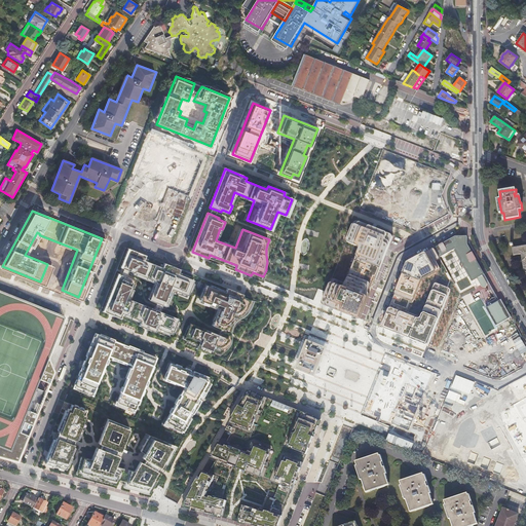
[(358,221),(354,223),(346,239),(348,242),(360,248),(360,250),(347,282),(344,283),(334,278),(331,279),(323,302),(324,305),(359,318),(361,317),(392,239),(391,235),(358,221)]
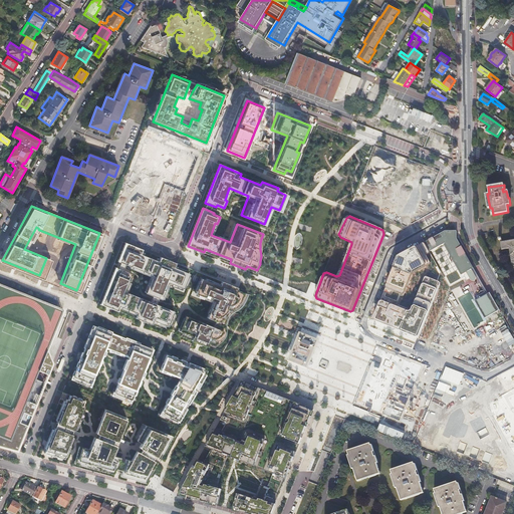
[(459,231),(459,227),(451,227),(451,231),(445,231),(427,242),(431,251),(445,242),(463,273),(467,271),(471,278),(472,279),(473,280),(474,280),(475,280),(476,279),(477,277),(477,276),(472,268),(455,238),(455,231),(459,231)]
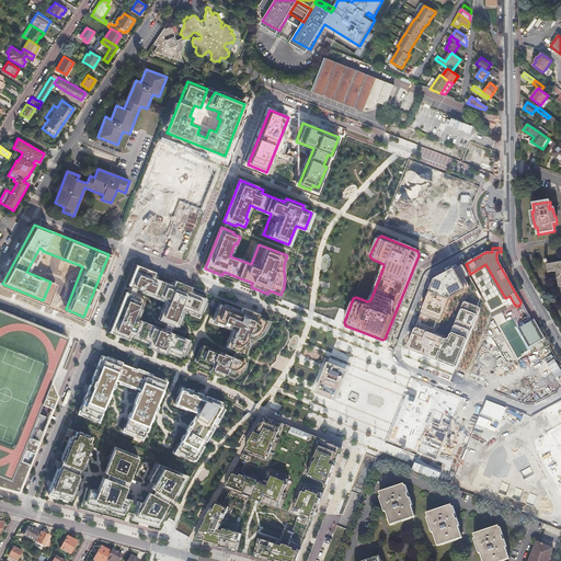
[(560,261),(546,264),(548,272),(549,272),(549,274),(553,274),(556,282),(558,281),(559,287),(560,286),(560,261)]
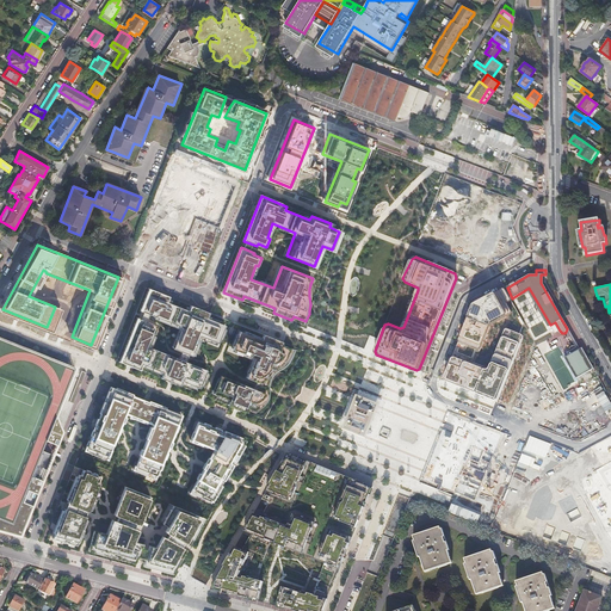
[(505,290),(504,289),(474,306),(445,377),(445,380),(445,381),(446,382),(494,401),(497,401),(498,401),(499,399),(523,339),(523,337),(522,335),(507,329),(506,331),(491,368),(486,365),(485,368),(475,363),(476,358),(474,358),(476,352),(480,353),(491,328),(492,326),(512,315),(512,312),(507,304),(507,303),(511,302),(511,301),(505,290)]
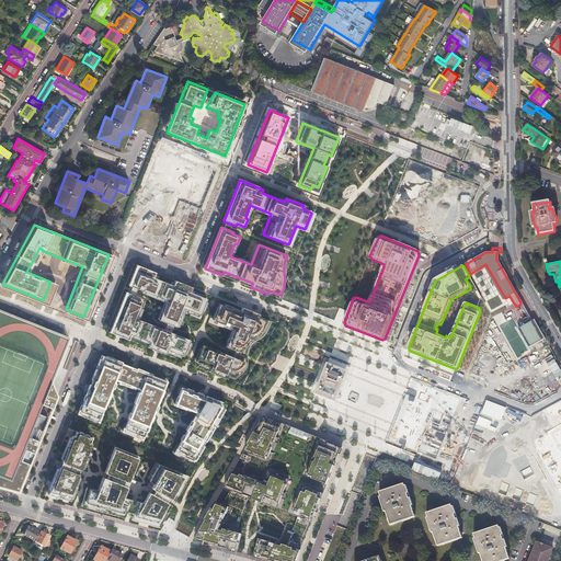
[(155,273),(138,266),(130,286),(167,300),(159,320),(176,327),(184,308),(201,316),(207,299),(191,293),(193,287),(174,281),(172,285),(153,277),(155,273)]
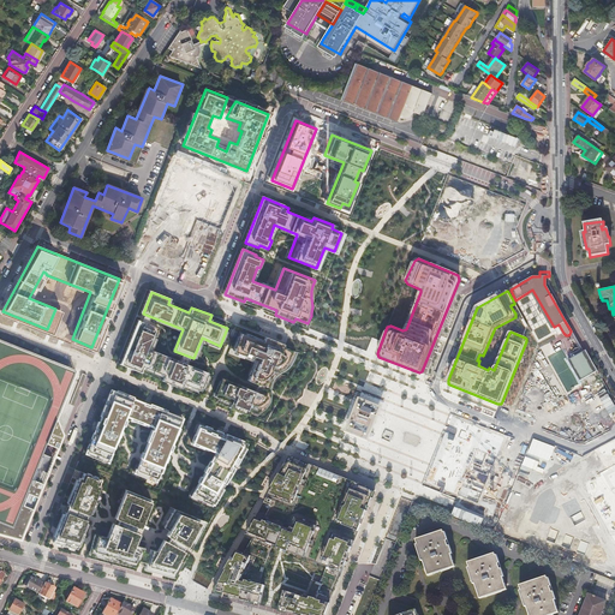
[(159,328),(139,320),(121,365),(141,372),(142,366),(165,376),(162,381),(181,388),(183,384),(201,392),(209,372),(197,368),(197,370),(190,368),(191,365),(177,359),(175,362),(169,359),(169,357),(150,348),(159,328)]
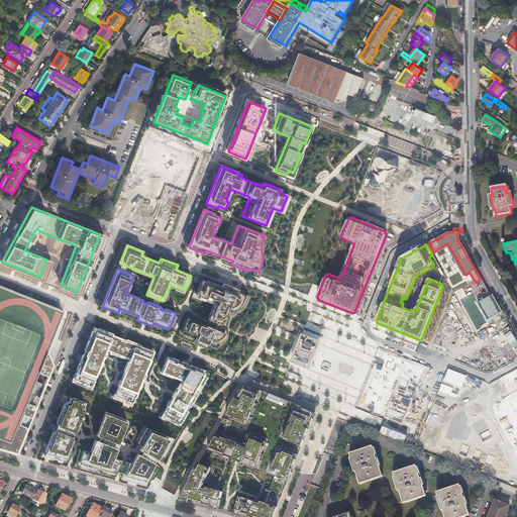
[(238,290),(223,283),(221,288),(202,280),(196,296),(215,303),(208,320),(224,326),(231,309),(236,311),(238,305),(242,307),(245,298),(237,294),(238,290)]
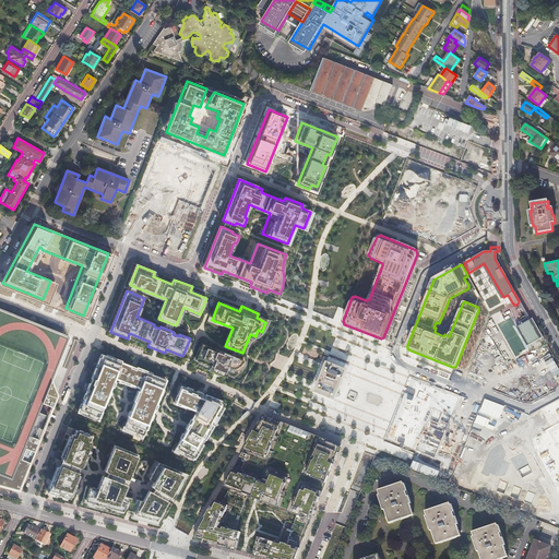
[(47,393),(69,336),(0,309),(0,485),(19,490),(39,439),(30,436),(43,403),(52,407),(57,397),(47,393)]
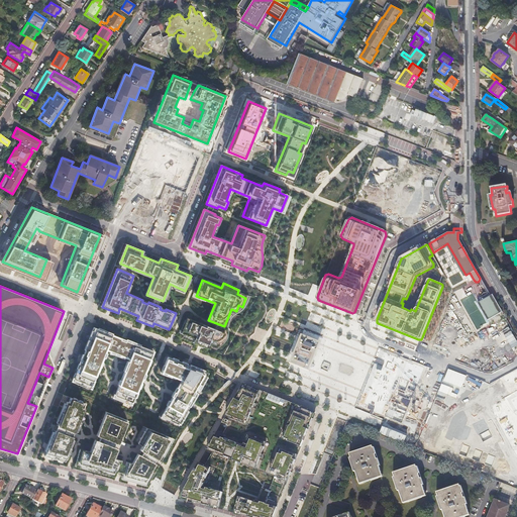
[(493,295),(478,303),(487,321),(503,312),(493,295)]
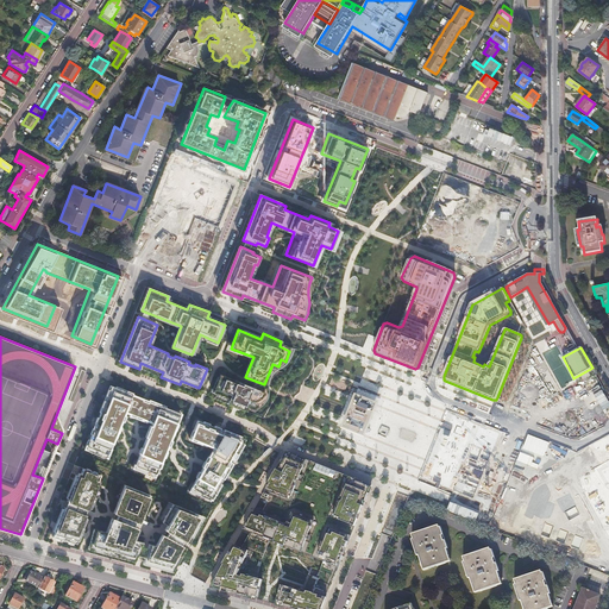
[(76,397),(86,371),(82,370),(73,395),(76,397)]
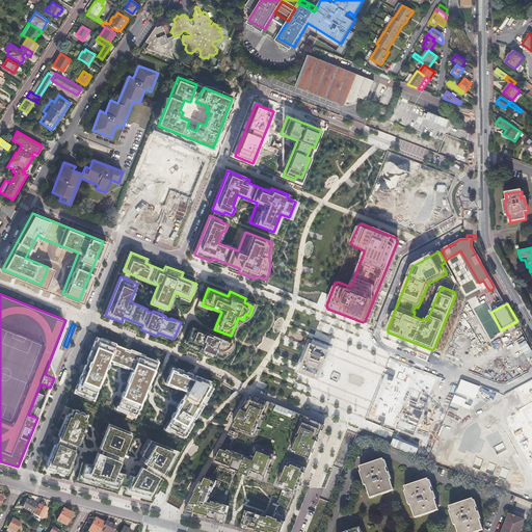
[(192,327),(186,343),(200,349),(198,352),(214,360),(216,355),(221,357),(223,351),(228,352),(232,343),(208,334),(207,336),(202,334),(203,331),(192,327)]
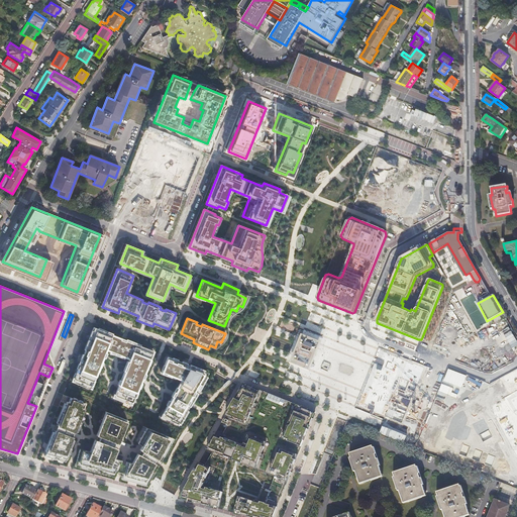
[(131,360),(115,399),(131,405),(153,350),(94,327),(72,382),(90,389),(106,350),(131,360)]
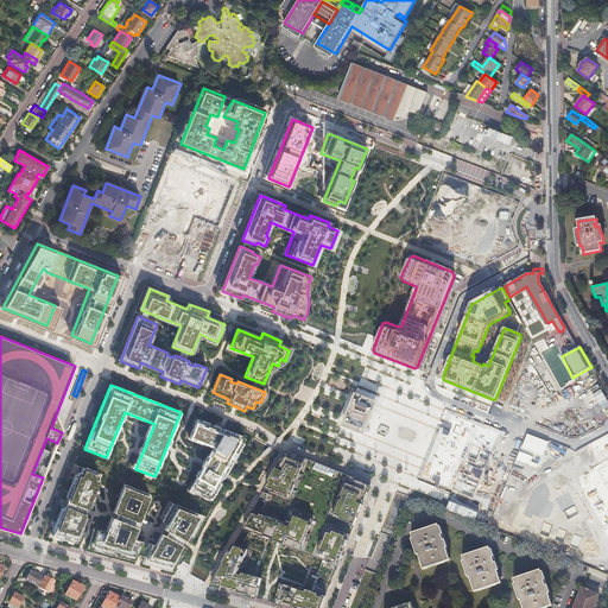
[(379,403),(355,393),(342,428),(365,437),(379,403)]
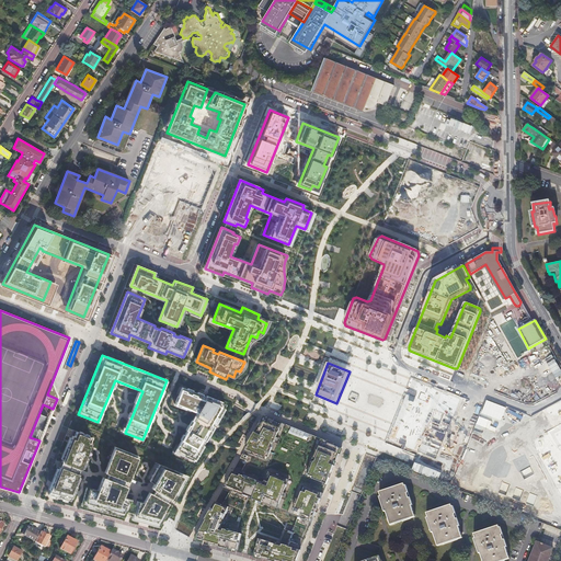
[(416,456),(443,391),(412,378),(386,444),(416,456)]
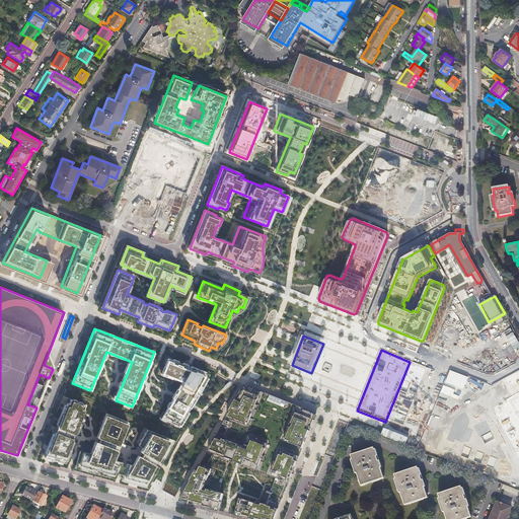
[(188,365),(167,358),(161,373),(181,382),(161,419),(179,426),(209,374),(191,367),(190,367),(189,370),(187,369),(188,366),(187,366),(188,365)]
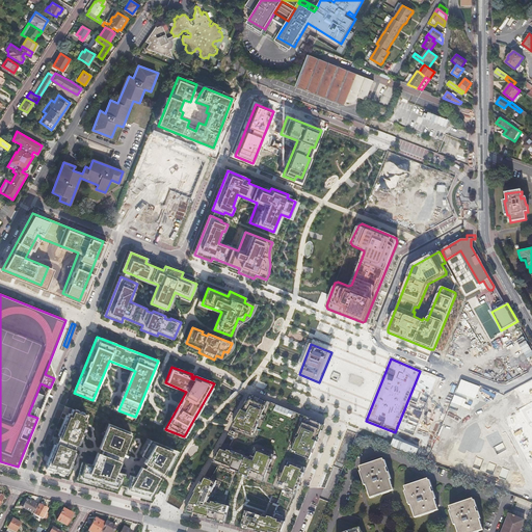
[(285,408),(250,395),(228,435),(235,437),(228,450),(220,448),(212,462),(219,466),(211,479),(205,476),(184,512),(224,523),(229,506),(224,505),(230,486),(236,472),(282,490),(276,505),(273,504),(273,505),(275,506),(271,519),(245,511),(241,528),(256,531),(281,531),(324,424),(285,408)]
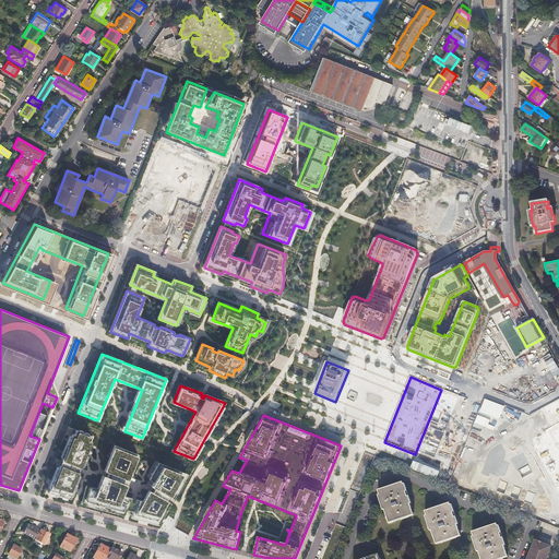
[(48,492),(70,499),(75,484),(74,484),(79,472),(76,472),(79,467),(80,467),(81,466),(83,466),(88,452),(86,451),(93,437),(75,429),(73,437),(71,436),(61,460),(64,461),(62,465),(59,464),(48,492)]
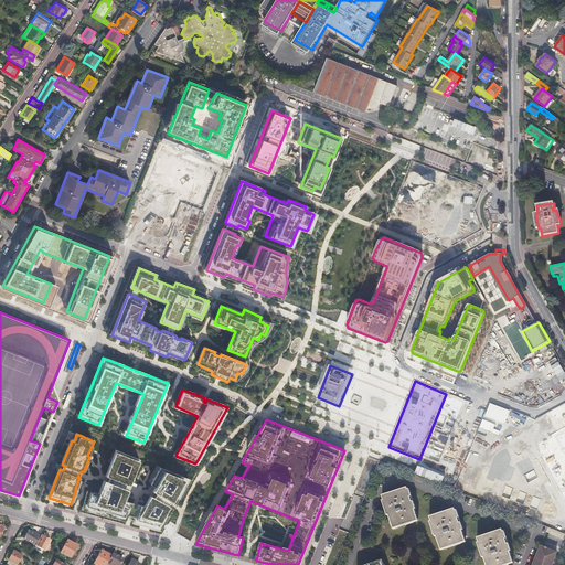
[(83,508),(126,519),(131,503),(120,500),(126,488),(130,475),(132,476),(139,459),(115,449),(108,467),(110,468),(105,479),(102,489),(103,490),(102,493),(98,492),(98,493),(88,491),(83,508)]
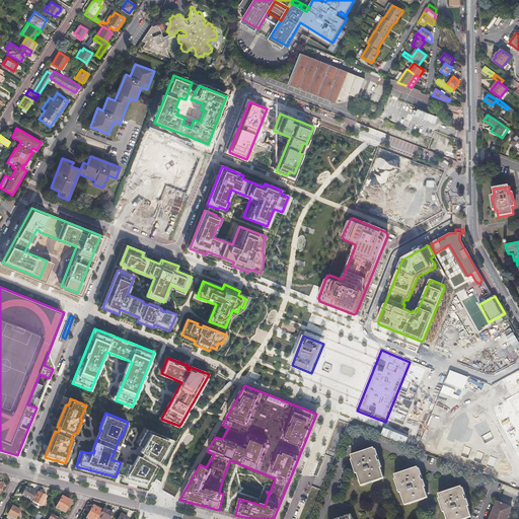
[(122,478),(146,486),(171,439),(151,431),(149,434),(145,433),(139,443),(145,446),(134,465),(126,463),(122,478)]
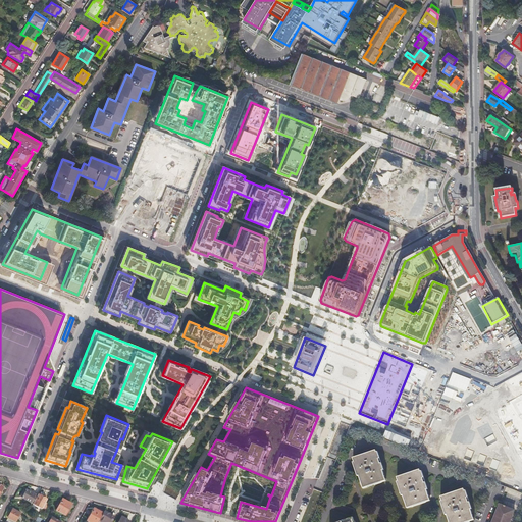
[(354,457),(364,488),(368,487),(368,485),(382,481),(382,482),(386,481),(376,450),(354,457)]
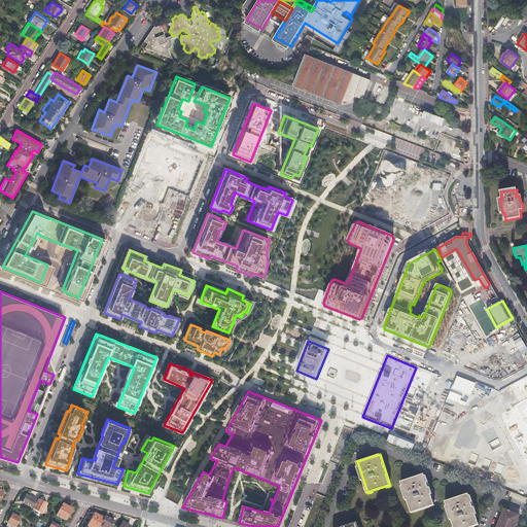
[(401,482),(412,514),(416,512),(416,511),(429,505),(430,507),(434,506),(424,475),(401,482)]
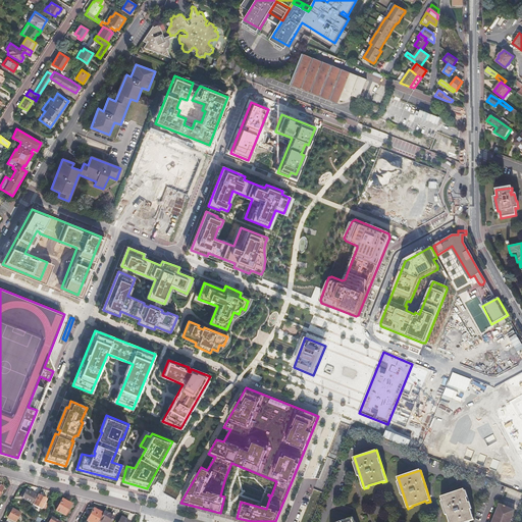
[(21,498),(33,504),(38,496),(27,489),(21,498)]
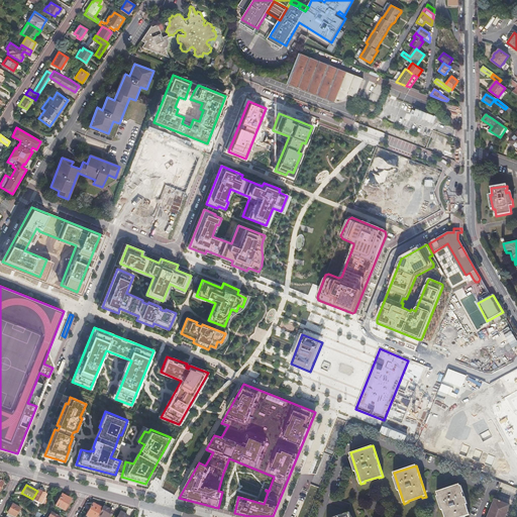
[(437,492),(444,516),(460,516),(464,516),(466,516),(470,515),(459,485),(437,492)]
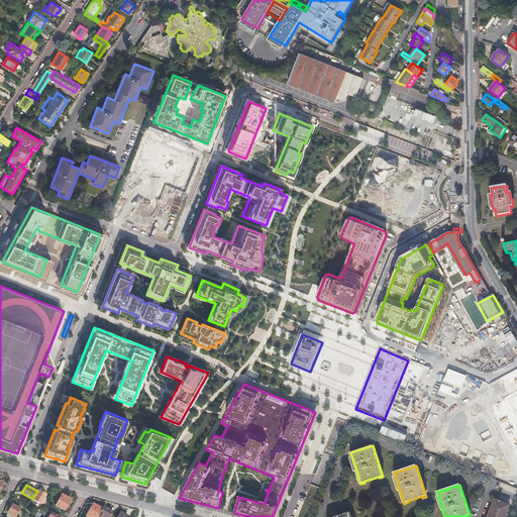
[(45,498),(46,495),(37,490),(37,491),(32,499),(41,504),(42,503),(45,498)]
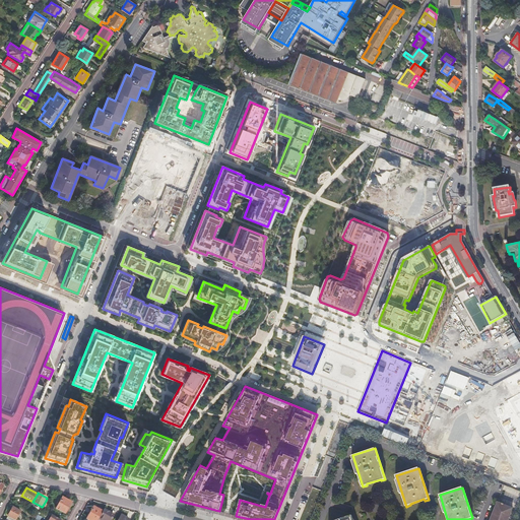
[(56,508),(65,514),(70,504),(66,502),(67,500),(62,497),(56,508)]
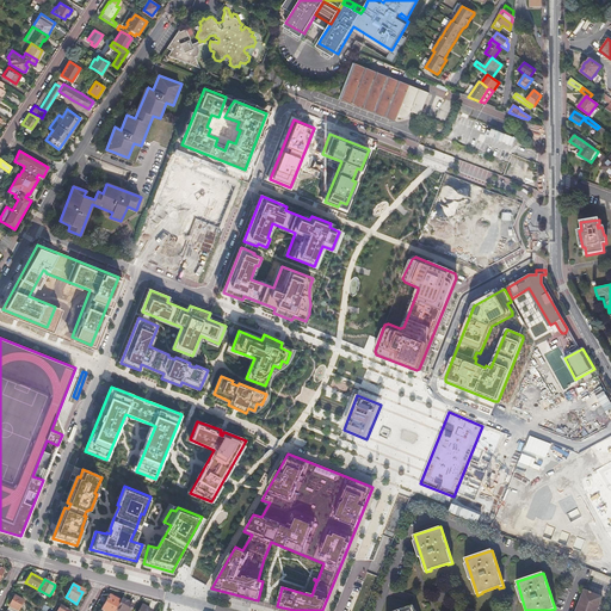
[(576,610),(596,610),(602,598),(585,591),(576,610)]
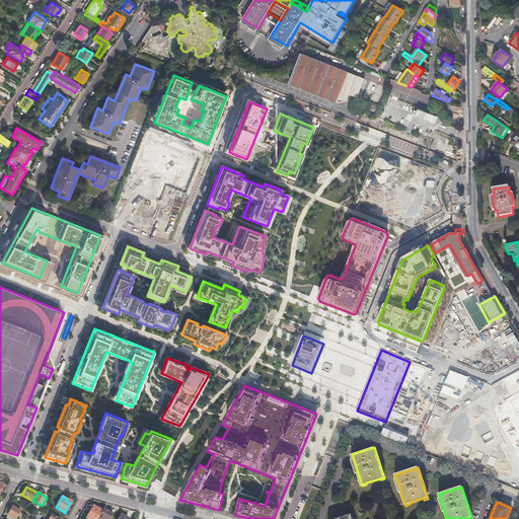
[(7,514),(15,518),(20,510),(12,506),(10,510),(9,510),(6,514),(7,514)]
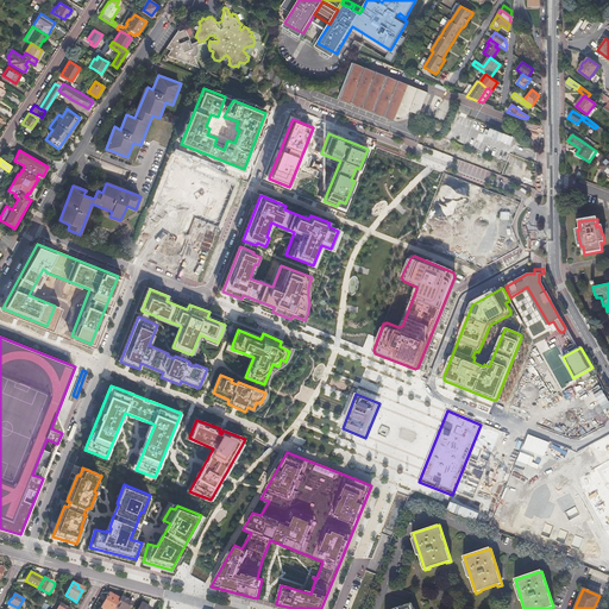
[(114,608),(115,608),(120,600),(110,594),(102,607),(105,608),(114,608)]
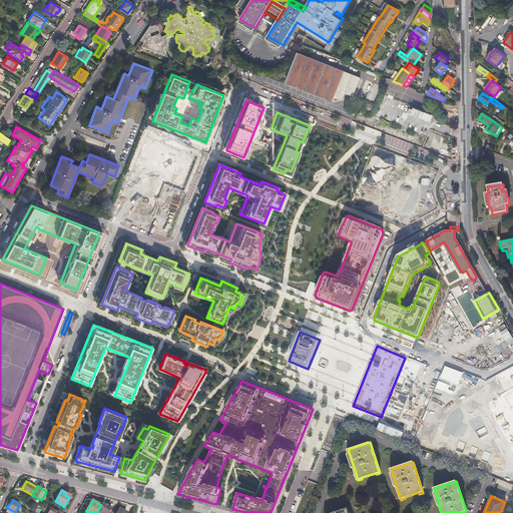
[(108,512),(112,507),(102,502),(101,505),(97,512),(99,512),(108,512)]
